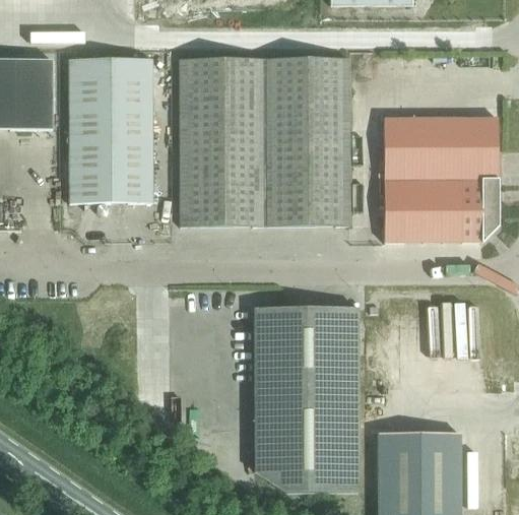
[(0,127),(52,128),(52,58),(0,57),(0,127)]
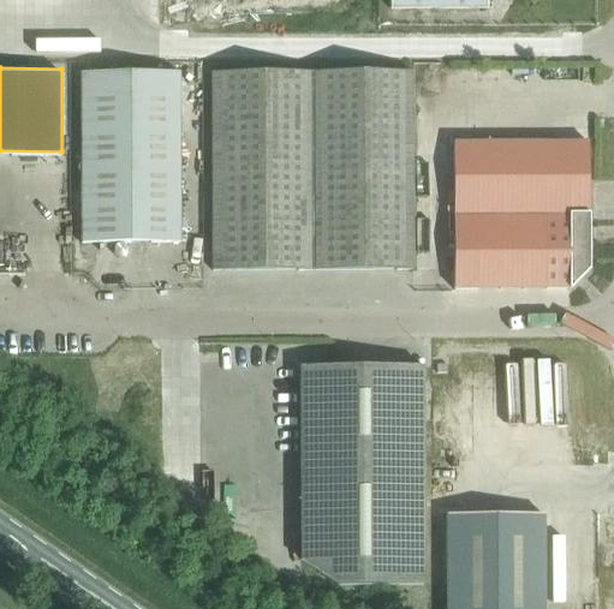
[(81,69),(82,238),(179,238),(179,67),(81,69)]
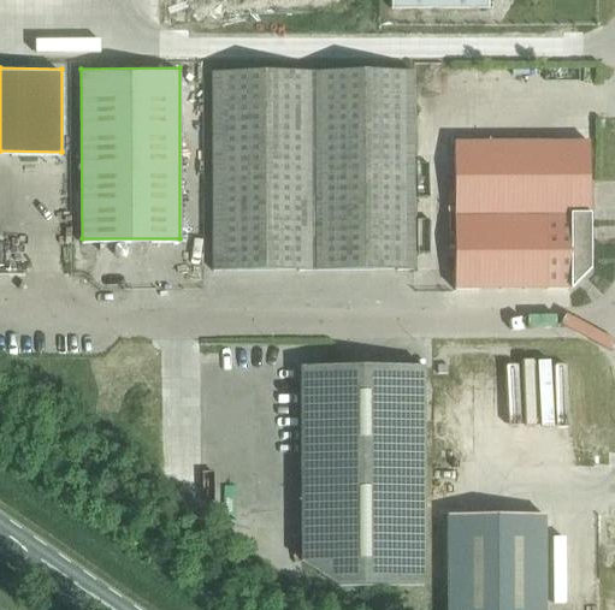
[(413,67),(213,69),(213,267),(413,266),(413,67)]
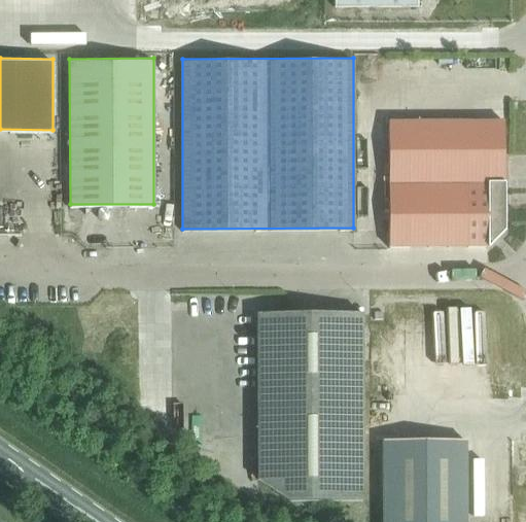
[(503,117),(388,117),(389,244),(489,243),(504,228),(504,179),(503,117)]
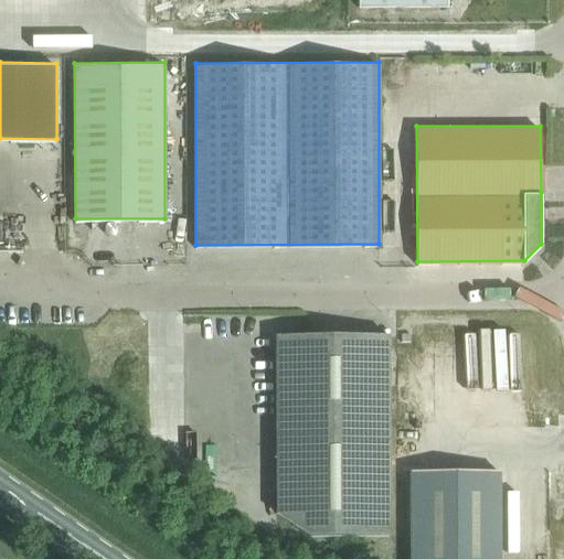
[(0,249),(17,250),(17,226),(0,225),(0,249)]
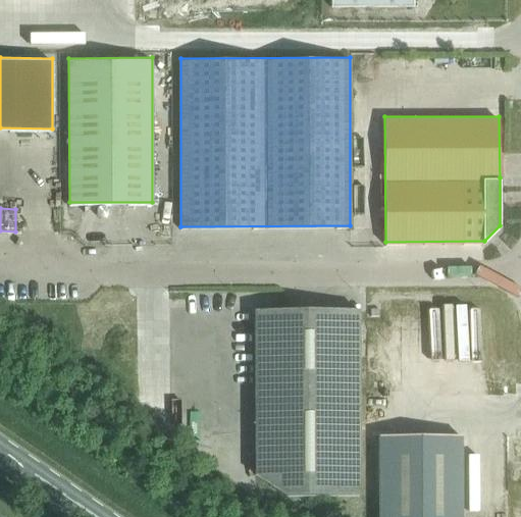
[(371,305),(371,313),(379,313),(379,305),(371,305)]
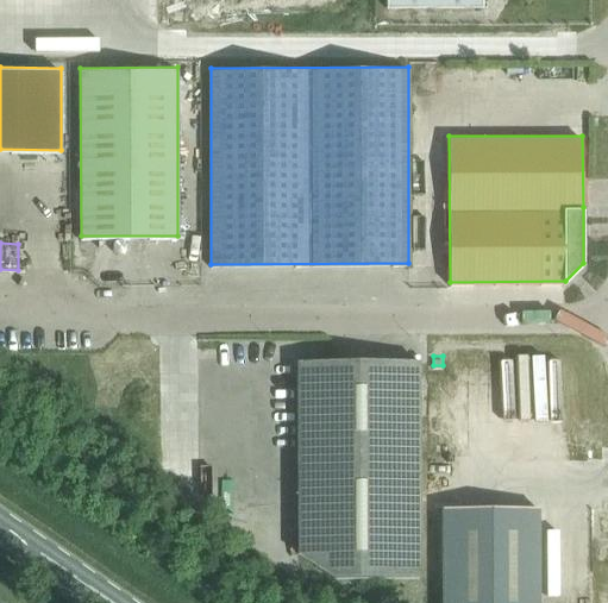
[(299,550),(334,575),(419,575),(419,358),(298,358),(299,550)]
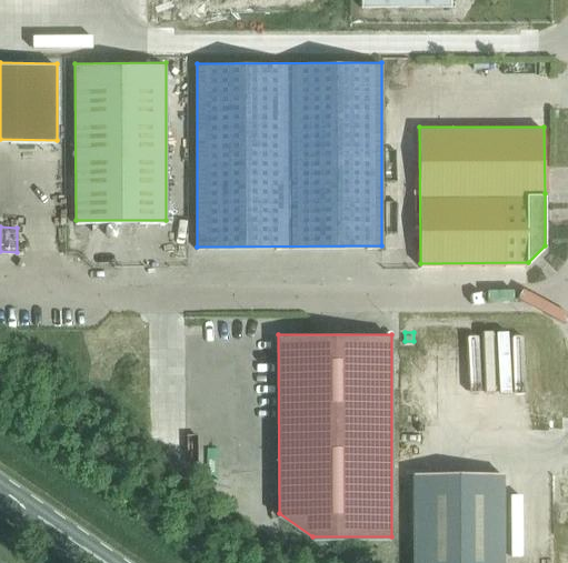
[(507,338),(506,375),(520,375),(521,338),(507,338)]
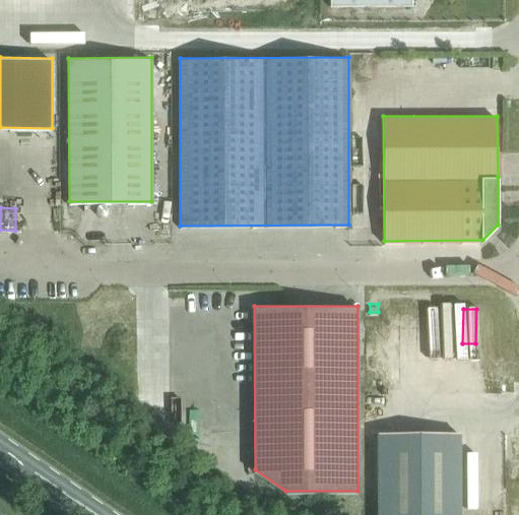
[(378,432),(378,514),(459,514),(459,432),(378,432)]
